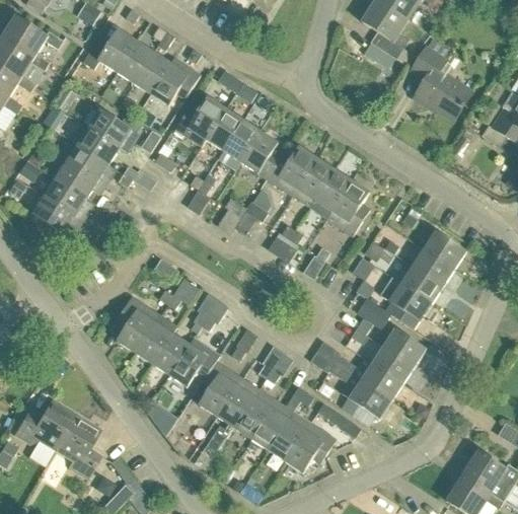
[(112,10),(118,0),(104,0),(102,4),(112,10)]
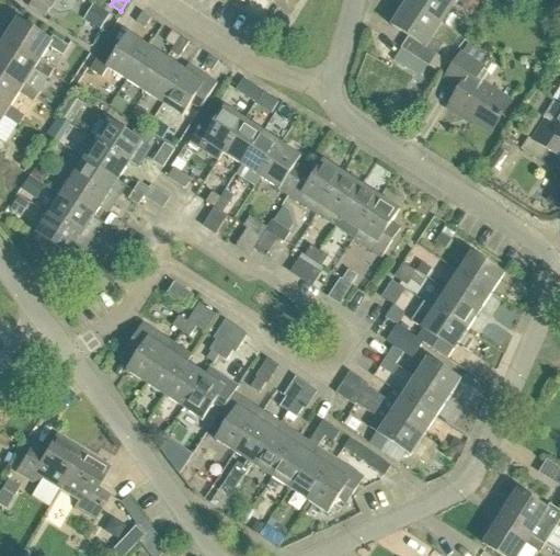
[(407,0),(392,23),(409,34),(402,45),(429,63),(443,41),(432,34),(442,20),(411,0),(407,0)]
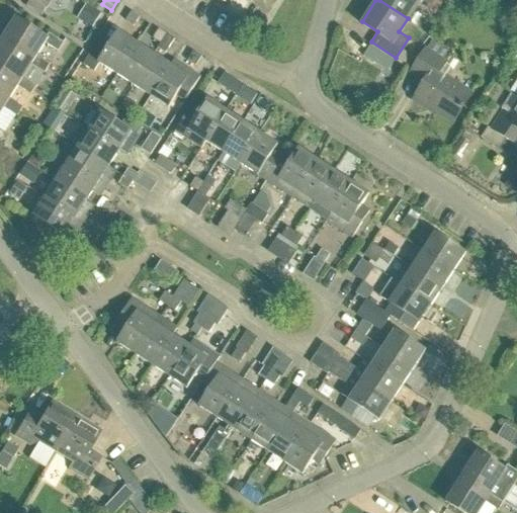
[(379,0),(408,18),(419,0),(426,0),(437,7),(441,0),(379,0)]
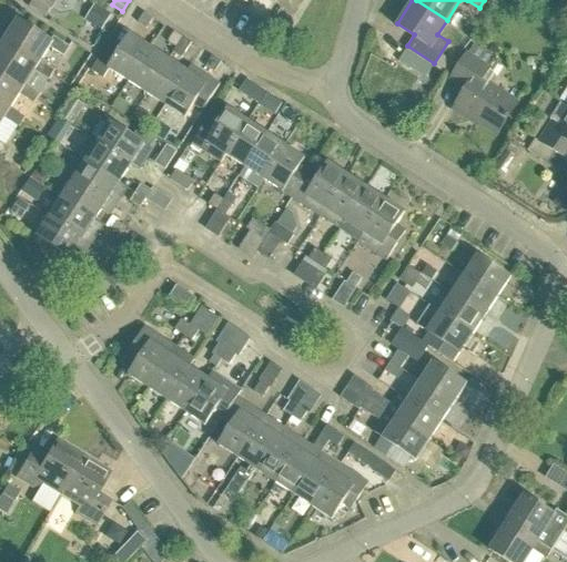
[(94,1),(85,16),(101,26),(110,12),(94,1)]
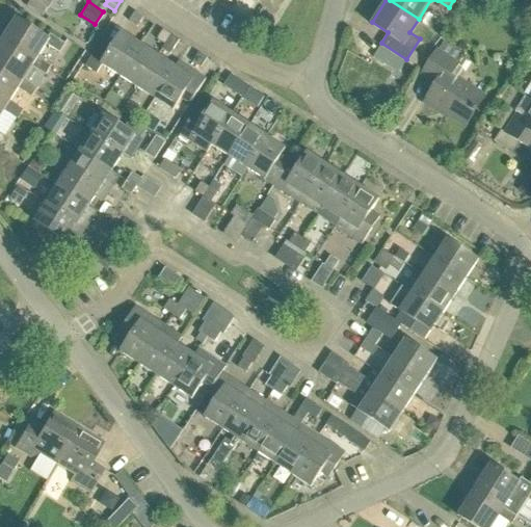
[(137,24),(143,15),(135,9),(129,18),(137,24)]
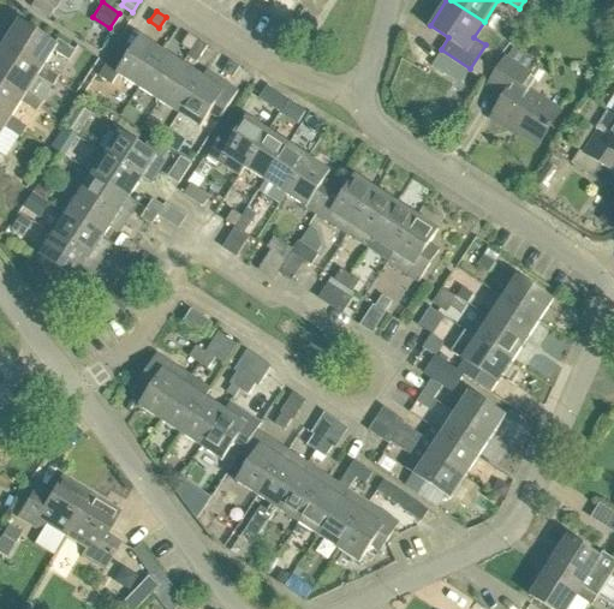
[(40,66),(42,63),(53,46),(67,55),(75,46),(57,35),(54,39),(19,17),(3,42),(40,66)]
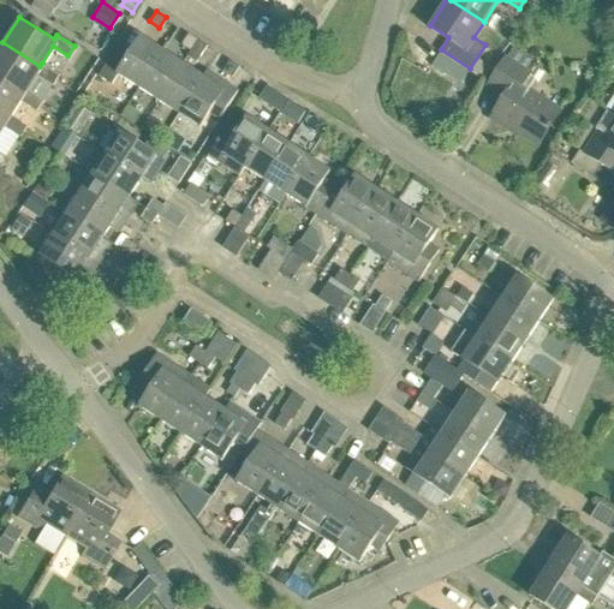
[(189,31),(183,41),(191,47),(197,37),(189,31)]
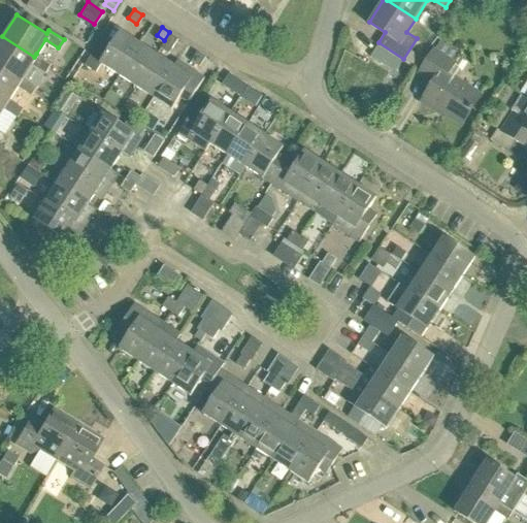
[(119,72),(139,40),(121,29),(113,40),(103,33),(85,62),(96,69),(101,61),(119,72)]
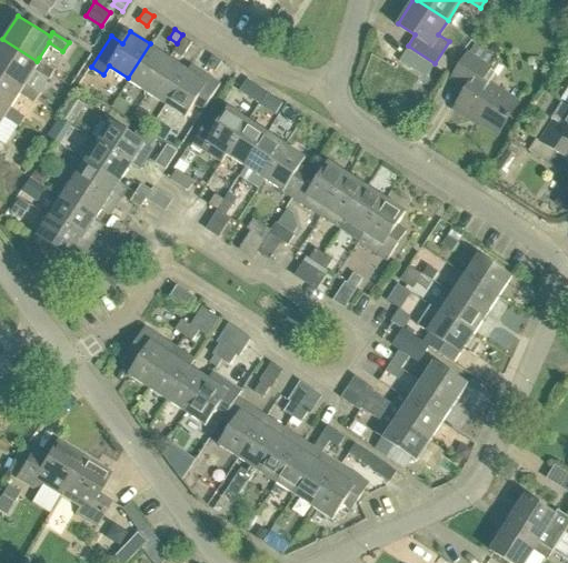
[(186,49),(191,40),(182,34),(177,43),(186,49)]
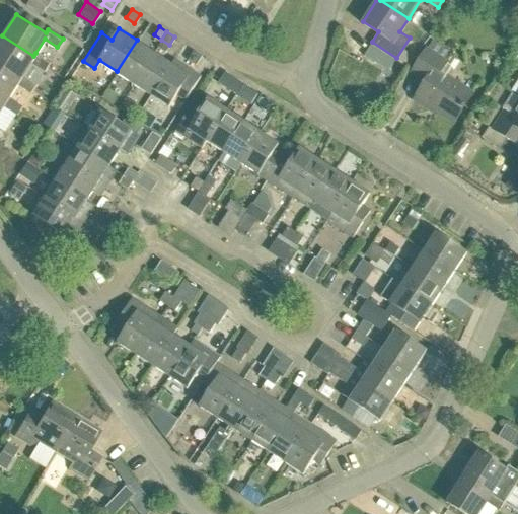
[(49,61),(35,53),(33,56),(2,35),(0,39),(0,64),(19,77),(22,73),(30,60),(44,69),(49,61)]
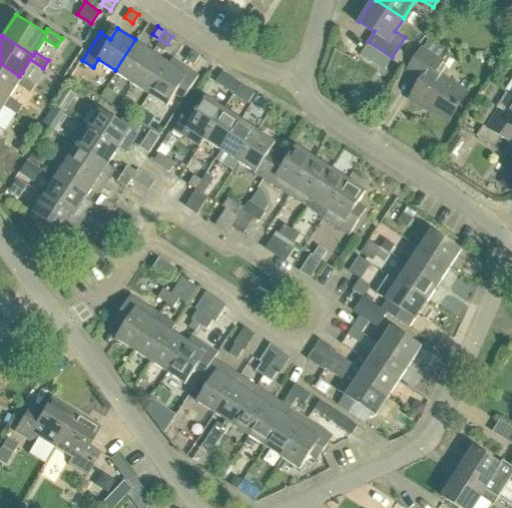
[(441,56),(445,49),(427,38),(423,44),(441,56)]
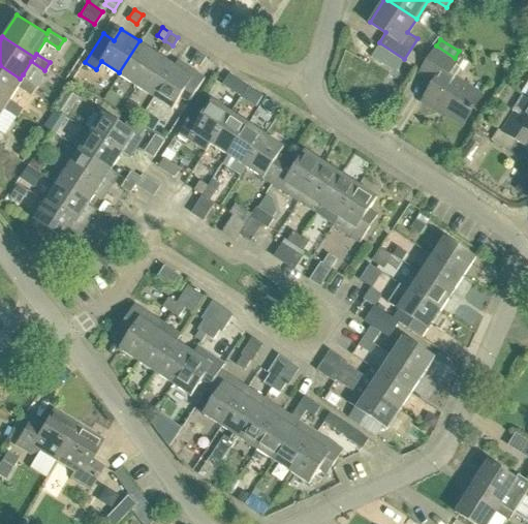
[(135,84),(156,52),(140,40),(119,72),(135,84)]
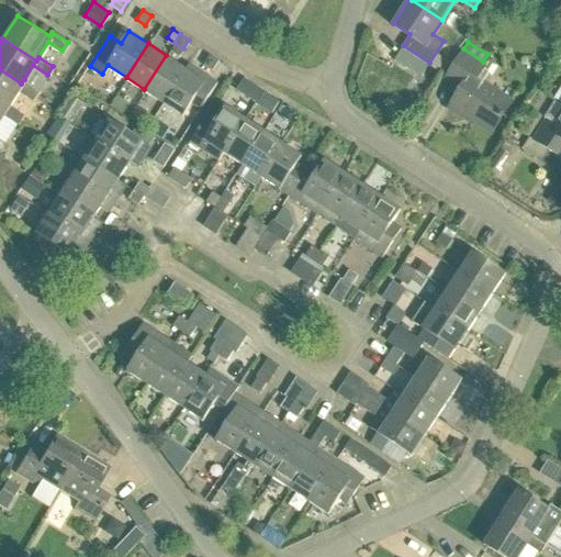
[(489,129),(509,97),(480,78),(485,69),(483,68),(484,65),(460,49),(444,75),(459,85),(447,104),(460,113),(461,111),(489,129)]
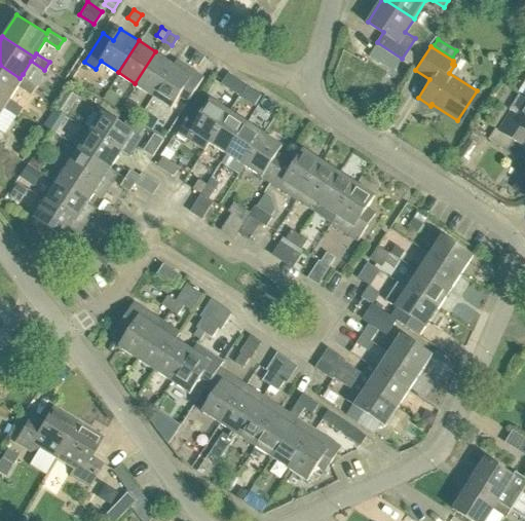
[(199,64),(204,56),(196,50),(191,59),(199,64)]
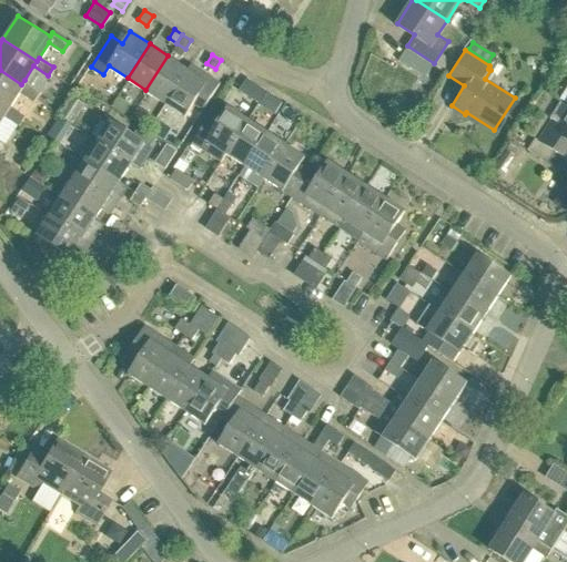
[(164,102),(186,68),(168,55),(145,90),(164,102)]
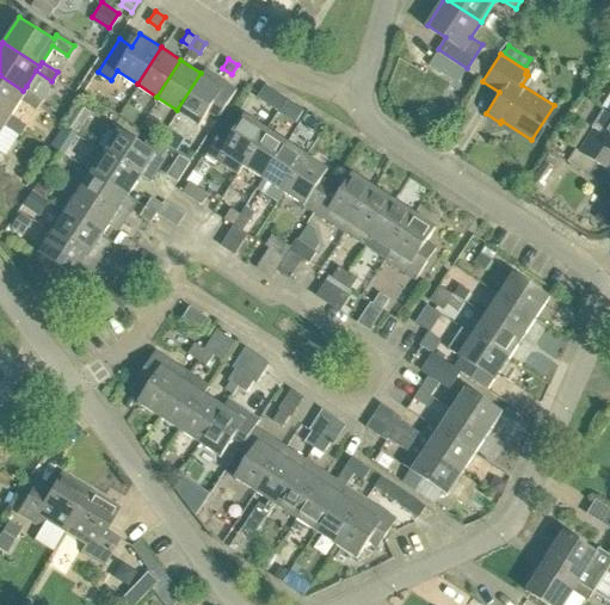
[(201,73),(177,110),(199,124),(209,109),(219,116),(236,87),(205,67),(202,73),(201,73)]
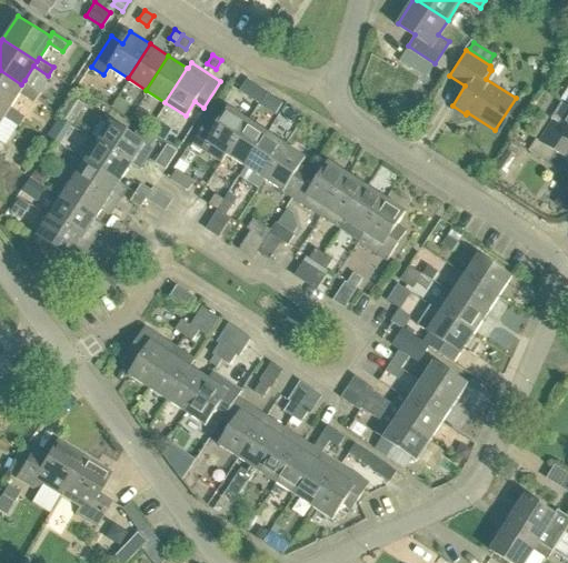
[(0,103),(7,108),(9,104),(18,90),(32,99),(39,89),(25,80),(21,84),(0,70),(0,103)]
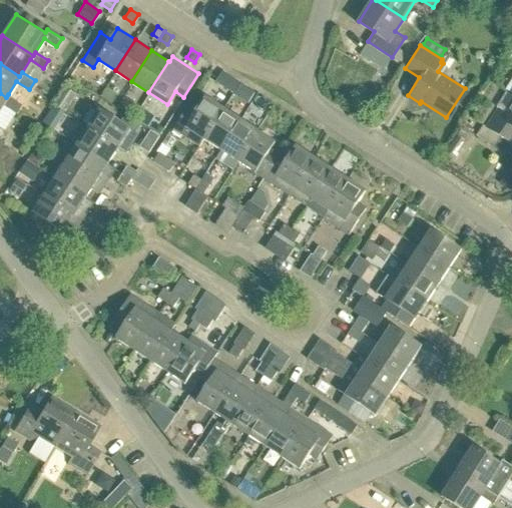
[(221,68),(214,79),(232,90),(239,79),(221,68)]
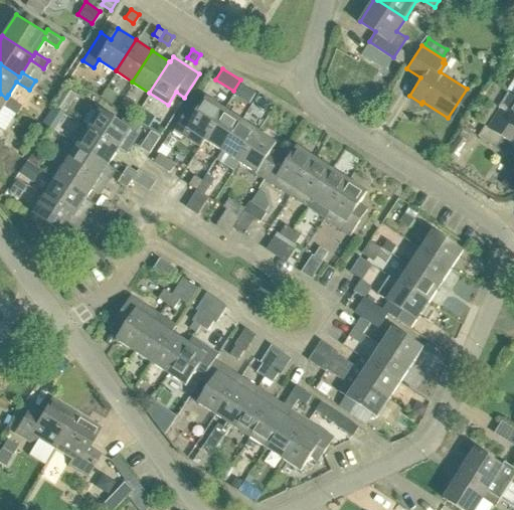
[(234,94),(247,102),(254,91),(241,82),(234,94)]
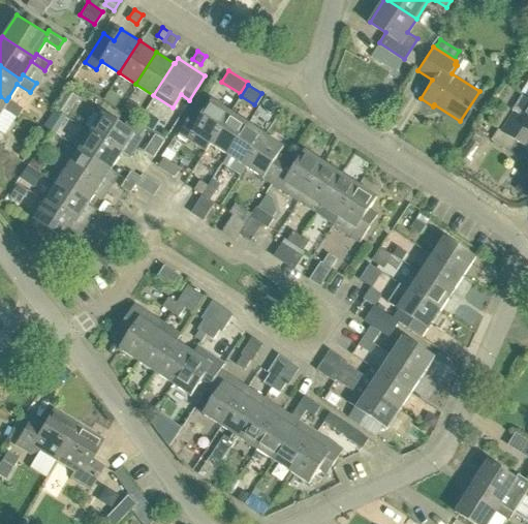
[(68,113),(79,96),(65,88),(56,105),(68,113)]
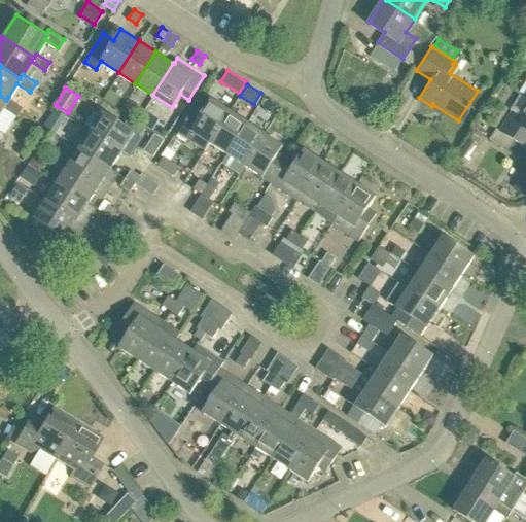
[(22,105),(8,97),(6,100),(0,96),(0,111),(3,106),(16,113),(22,105)]
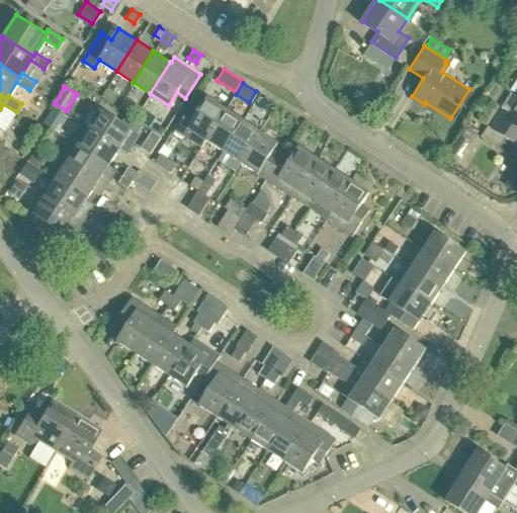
[(475,116),(484,100),(474,95),(465,111),(475,116)]
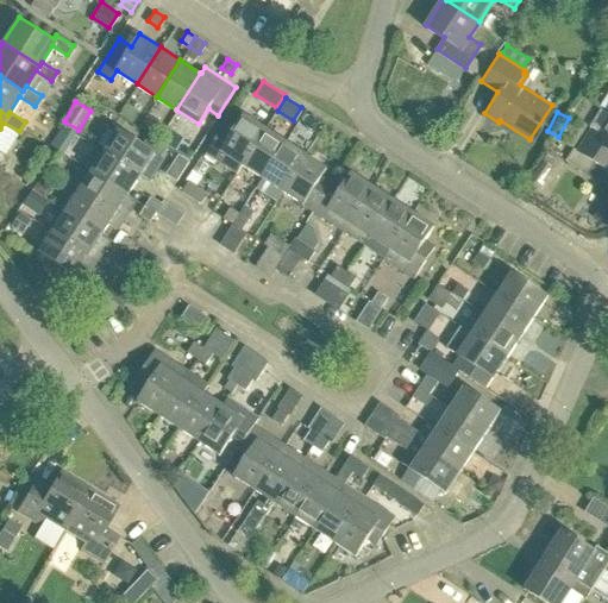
[(236,171),(242,162),(264,126),(244,113),(236,127),(224,119),(204,151),(236,171)]
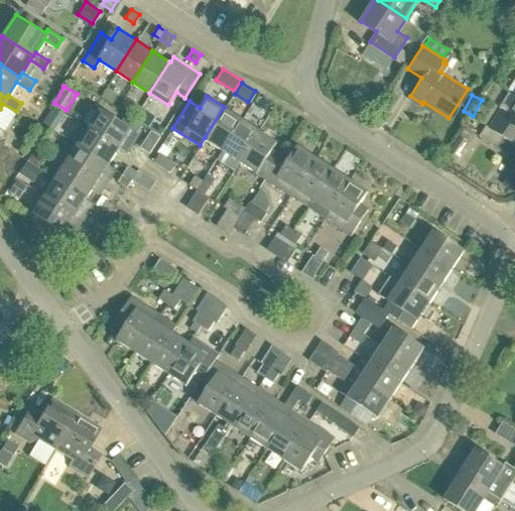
[(514,100),(508,111),(501,107),(489,126),(514,142),(514,100)]
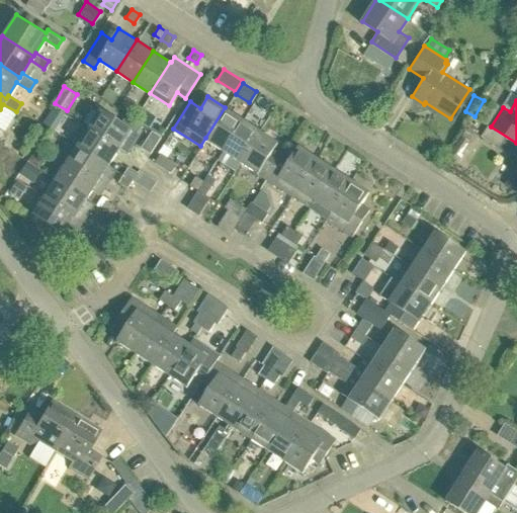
[(59,118),(64,110),(54,105),(49,112),(59,118)]
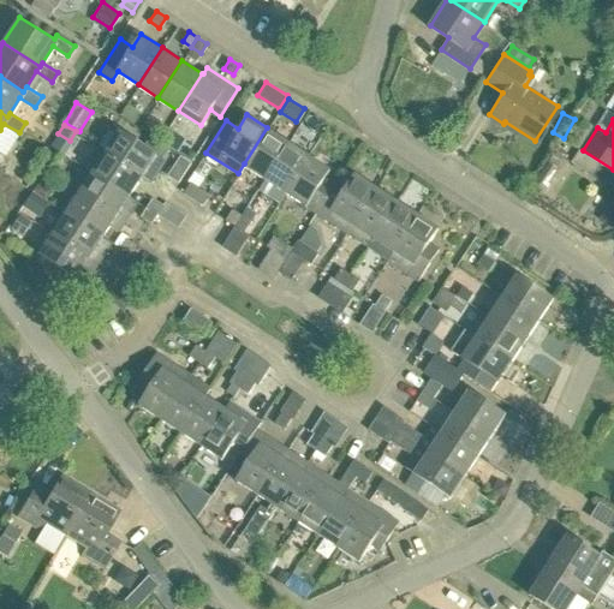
[(244,163),(263,177),(287,141),(267,127),(244,163)]
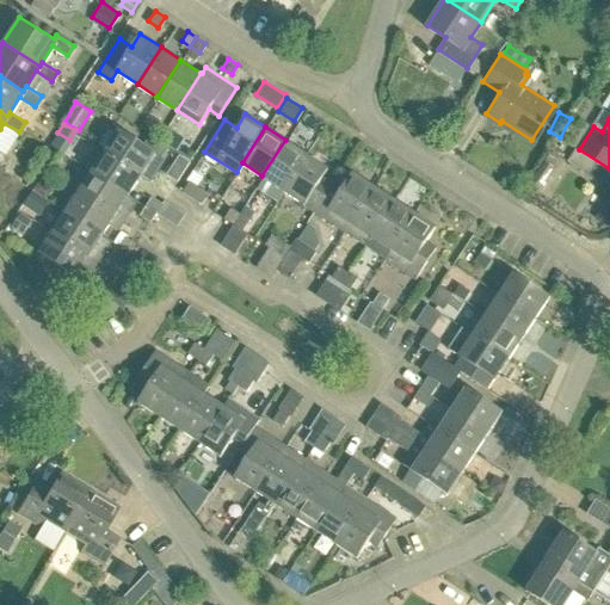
[(142,173),(140,176),(148,181),(151,178),(164,158),(160,155),(167,146),(167,144),(148,133),(141,143),(118,129),(105,149),(142,173)]
